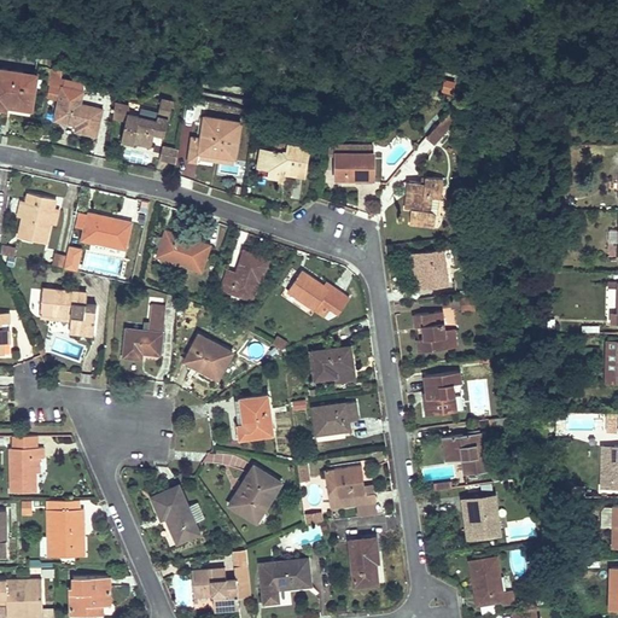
[(34,74),(0,68),(0,109),(6,110),(7,106),(33,110),(36,86),(33,86),(34,74)]
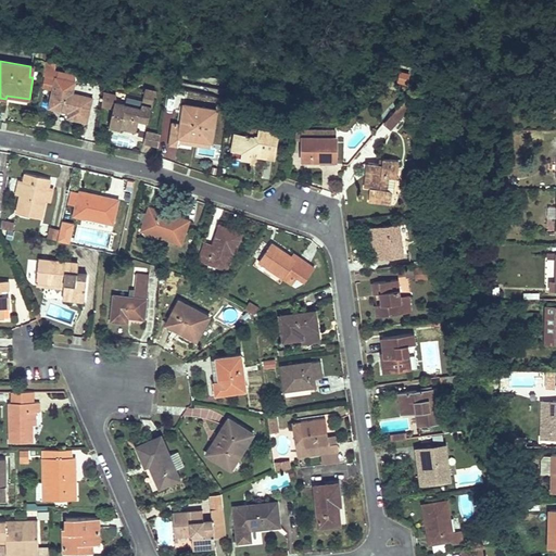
[(55,63),(46,62),(43,75),(53,77),(55,63)]
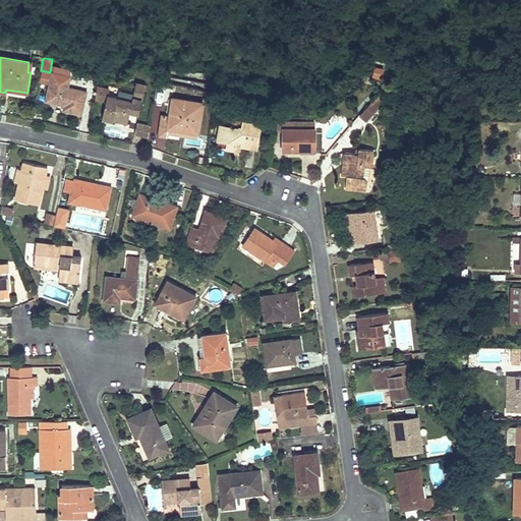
[(385,70),(378,68),(375,75),(383,76),(385,70)]
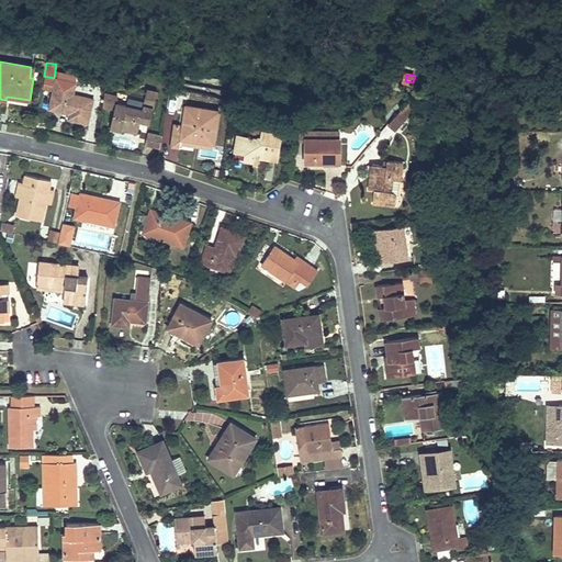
[(76,83),(57,79),(49,109),(70,114),(69,119),(88,124),(93,99),(74,94),(76,83)]
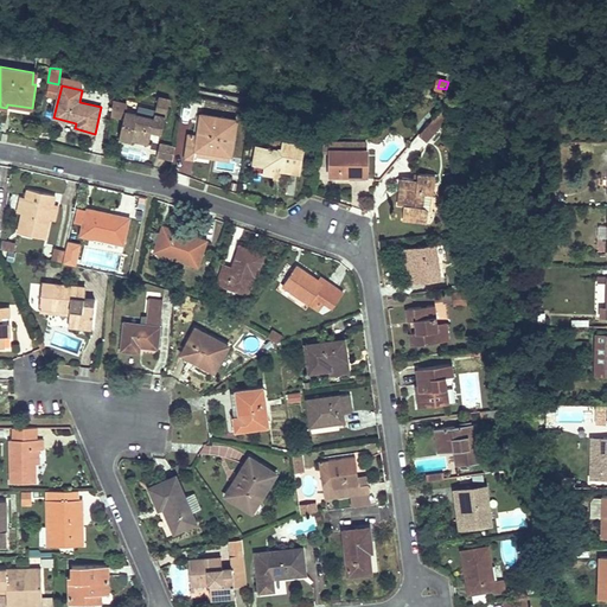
[(155,114),(127,107),(126,112),(155,119),(152,132),(161,133),(170,100),(159,96),(155,114)]
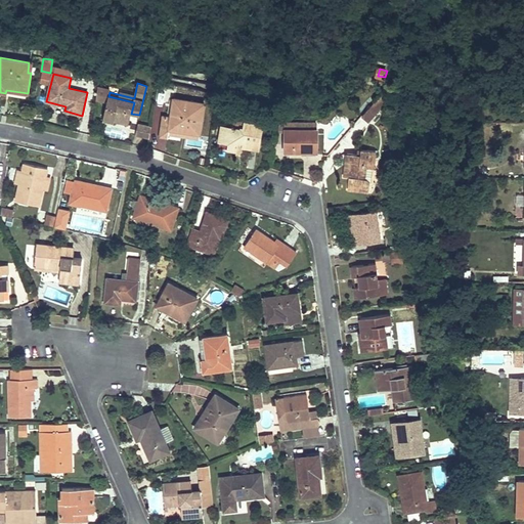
[(166,88),(158,86),(156,96),(165,97),(166,88)]
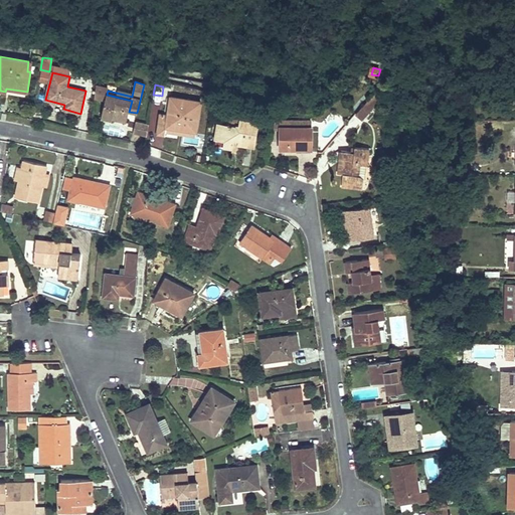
[(109,90),(97,87),(95,98),(106,100),(102,117),(113,119),(127,123),(129,112),(132,101),(107,95),(108,91),(109,90)]
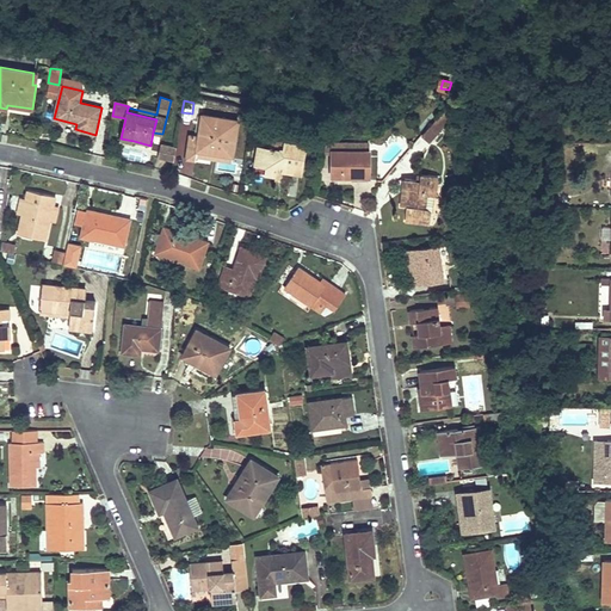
[(443,111),(421,136),(430,143),(451,117),(443,111)]
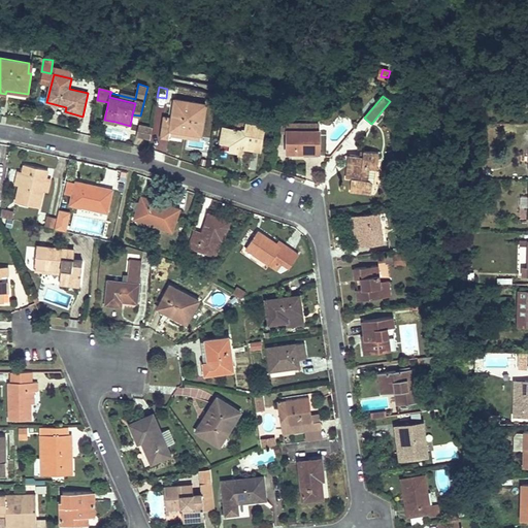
[(206,103),(175,99),(172,119),(165,118),(162,137),(170,139),(170,135),(171,130),(201,134),(206,103)]
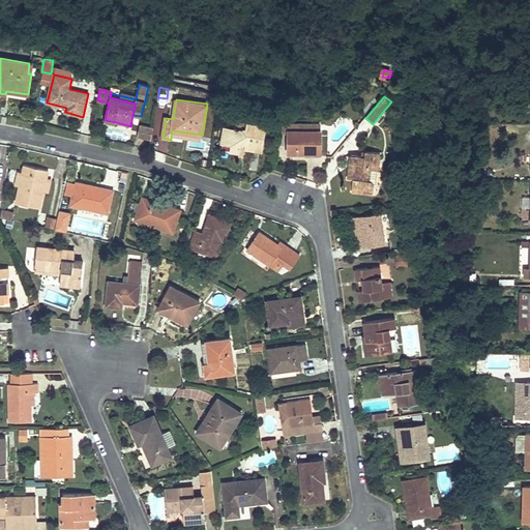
[(358,111),(353,106),(347,113),(352,117),(358,111)]
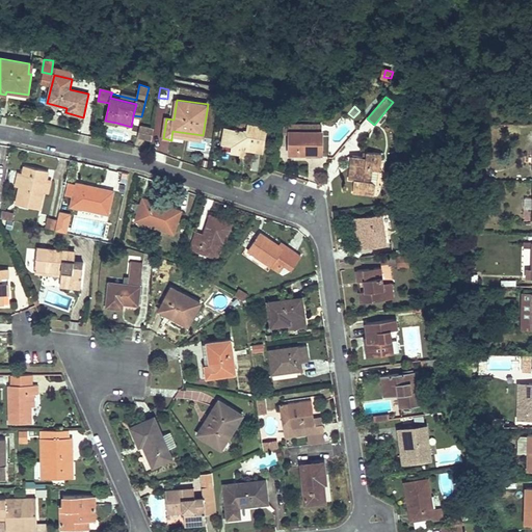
[(248,123),(236,121),(235,127),(237,126),(240,132),(246,133),(248,123)]
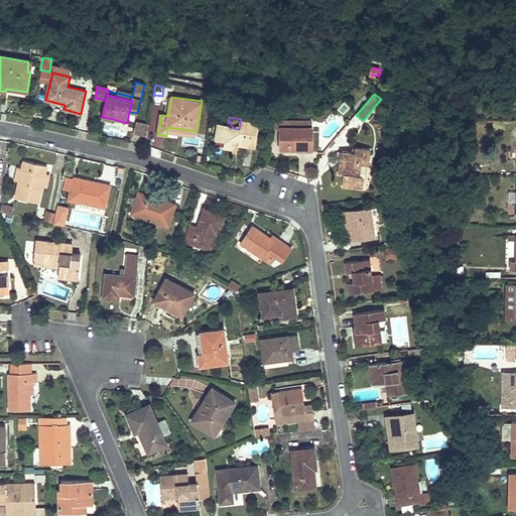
[(260,122),(241,119),(239,129),(233,128),(230,122),(228,123),(226,124),(219,123),(216,140),(225,141),(224,147),(234,148),(235,138),(240,139),(239,143),(242,144),(256,146),(260,122)]
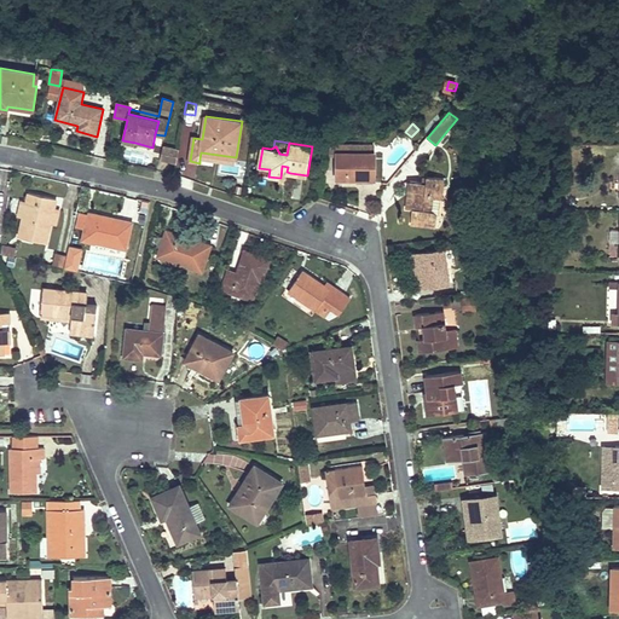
[(375,143),(330,143),(330,156),(339,156),(339,152),(375,152),(375,143)]
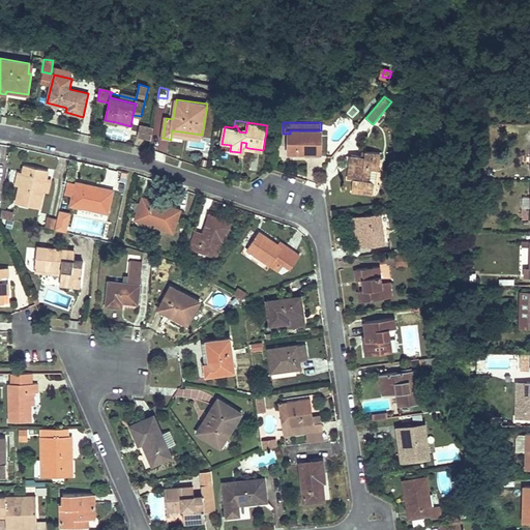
[(504,125),(487,124),(487,128),(483,128),(482,136),(504,137),(504,125)]
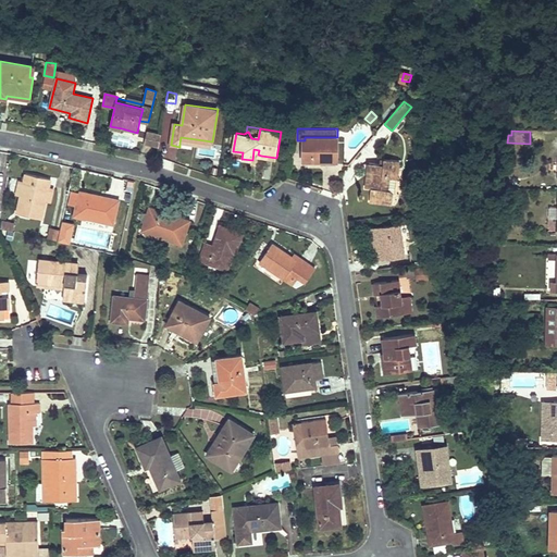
[(161,135),(149,132),(146,145),(159,148),(161,135)]
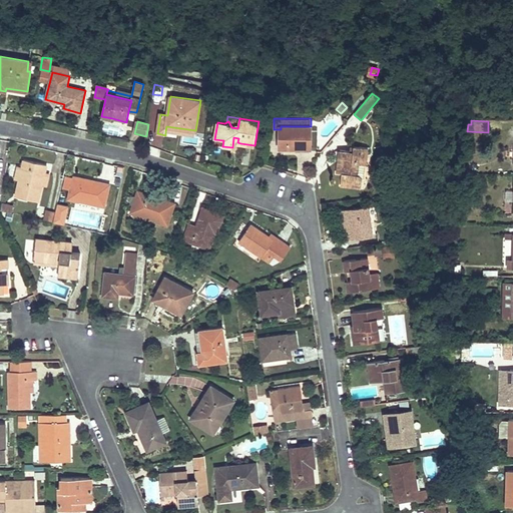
[(195,130),(166,126),(165,131),(195,135),(195,130)]
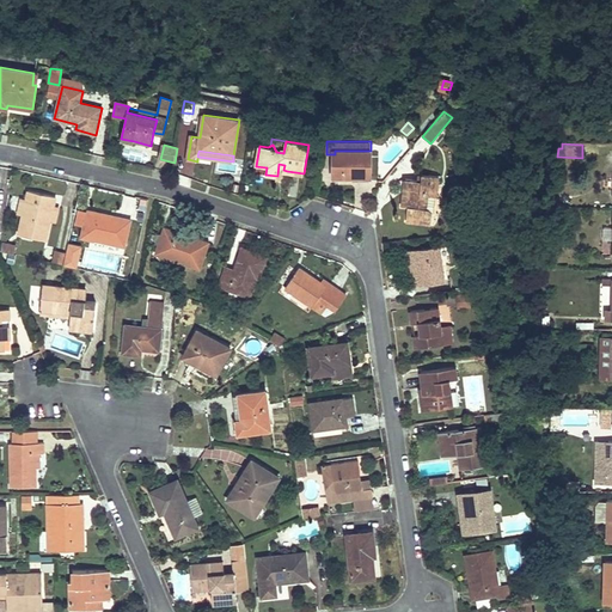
[(371,151),(335,151),(335,154),(335,176),(353,176),(353,172),(371,172),(371,151)]
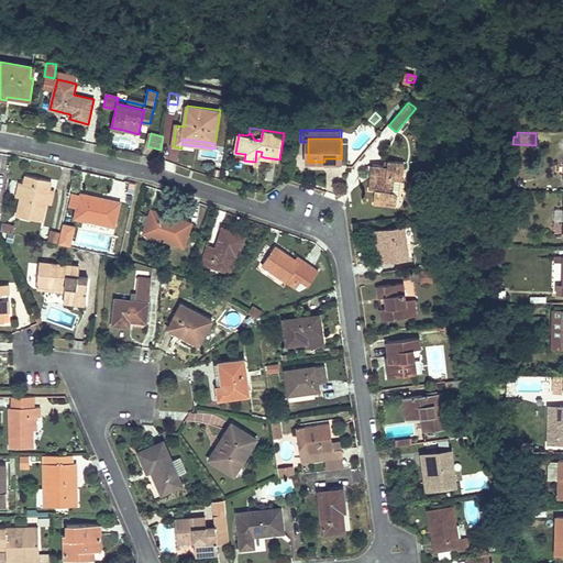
[(262,152),(256,151),(255,162),(254,166),(262,167),(264,157),(261,156),(262,152)]
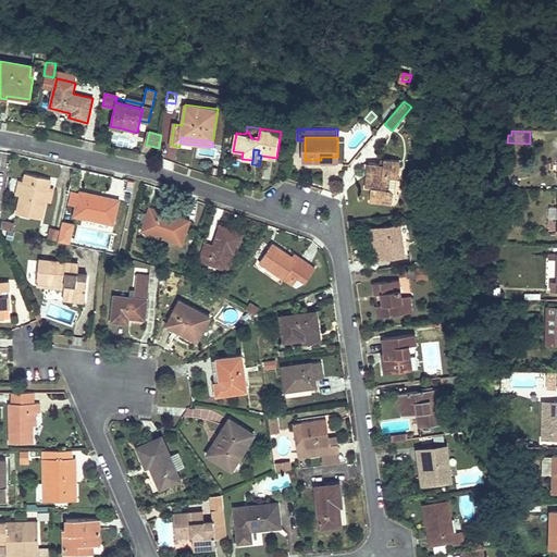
[(400,160),(385,158),(384,165),(374,164),(373,174),(369,173),(367,188),(372,189),(370,201),(392,205),(394,193),(392,190),(391,190),(386,189),(387,177),(393,177),(398,178),(400,160)]
